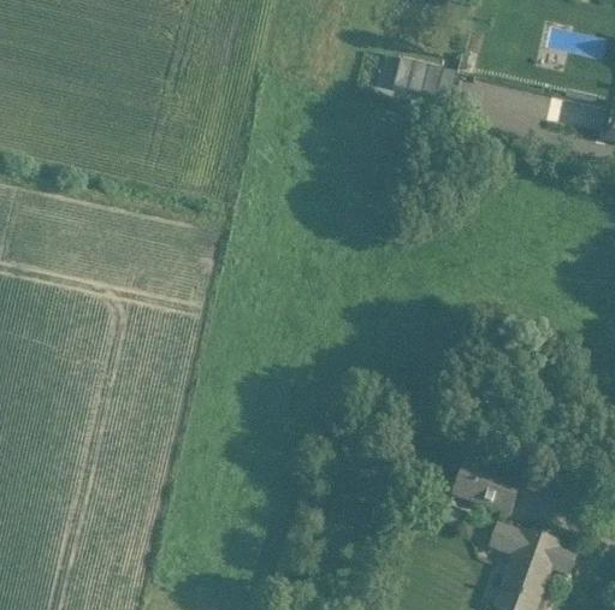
[(409,88),(451,98),(457,70),(415,60),(401,57),(400,63),(414,66),(409,88)]
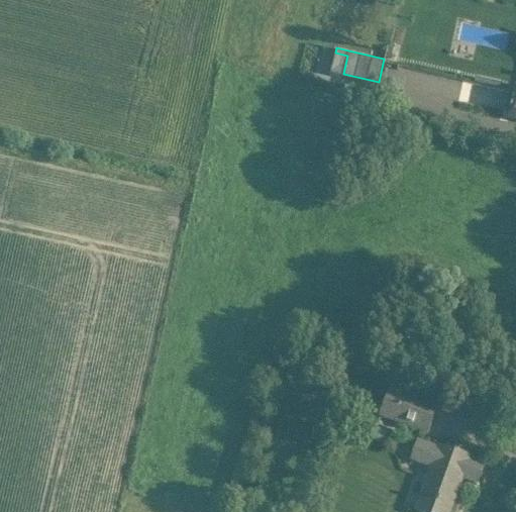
[(515,84),(514,84),(507,114),(515,115),(515,84)]
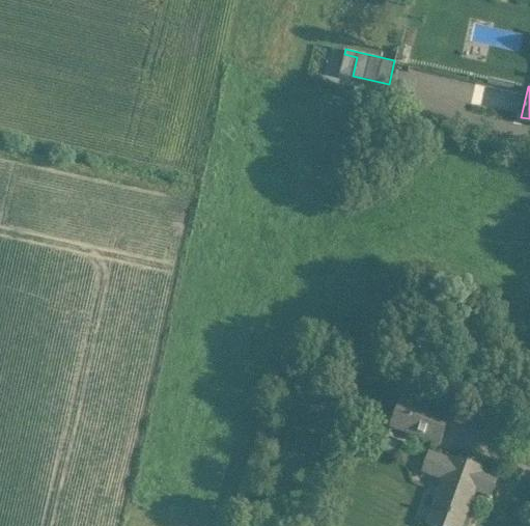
[(447,414),(397,396),(388,424),(438,442),(447,414)]
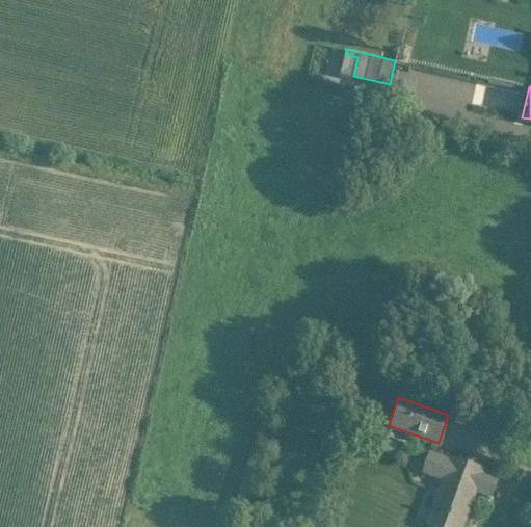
[(387,436),(381,447),(398,454),(403,442),(387,436)]
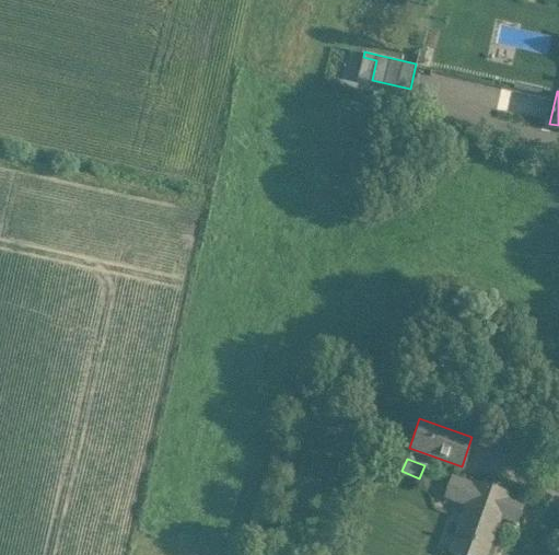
[(475,482),(453,474),(445,495),(467,503),(450,550),(465,554),(487,554),(488,554),(487,554),(492,554),(500,534),(496,532),(502,515),(517,520),(525,499),(510,494),(510,492),(475,480),(475,482)]
